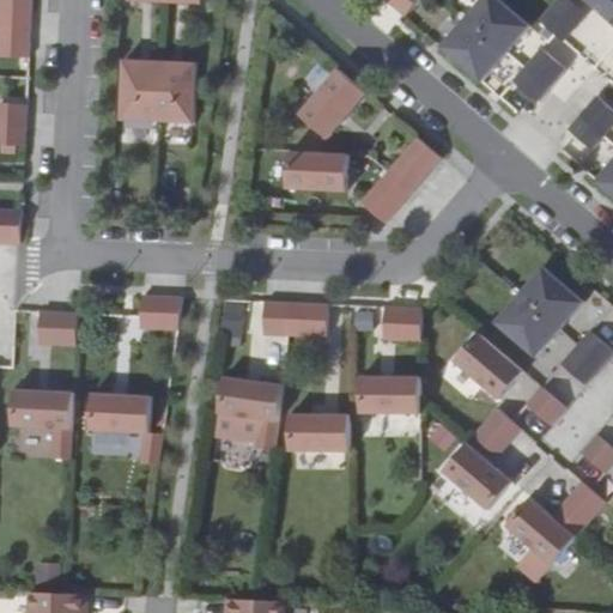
[(32,0),(5,0),(5,26),(31,28),(32,0)]
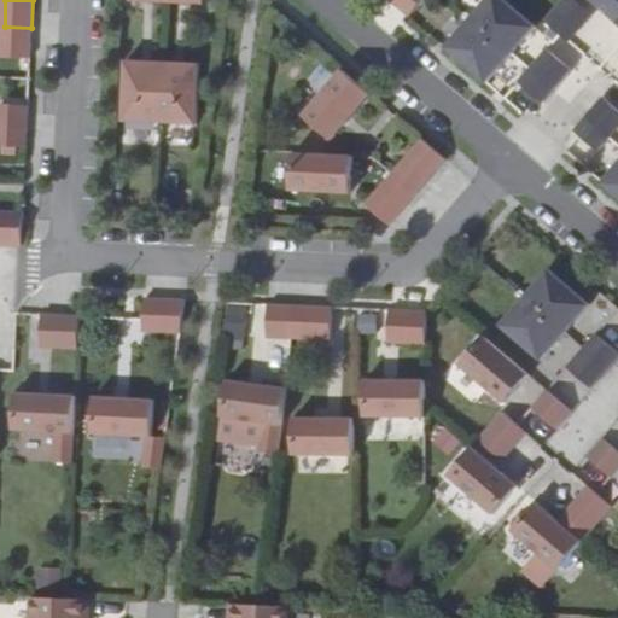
[(390,0),(409,16),(423,0),(390,0)]
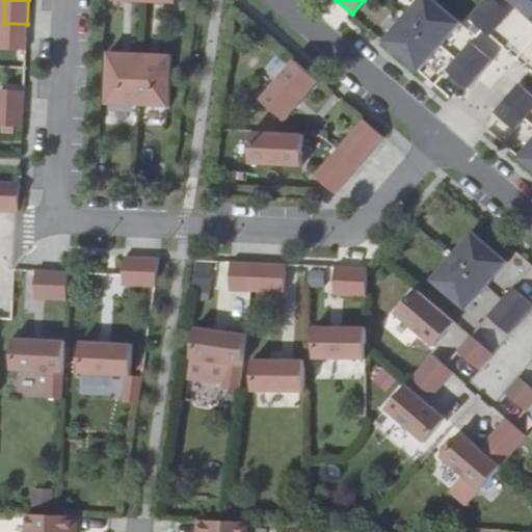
[(460,24),(432,0),(418,0),(404,17),(440,47),(441,46),(460,24)]
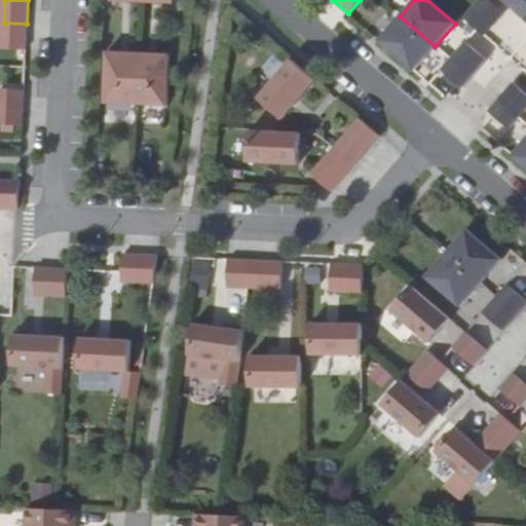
[(490,0),(479,0),(463,17),(484,35),(504,12),(490,0)]
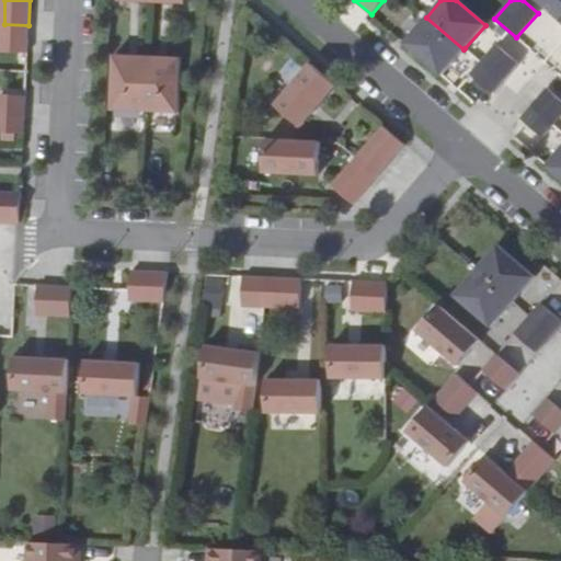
[(560,0),(536,0),(560,21),(560,0)]
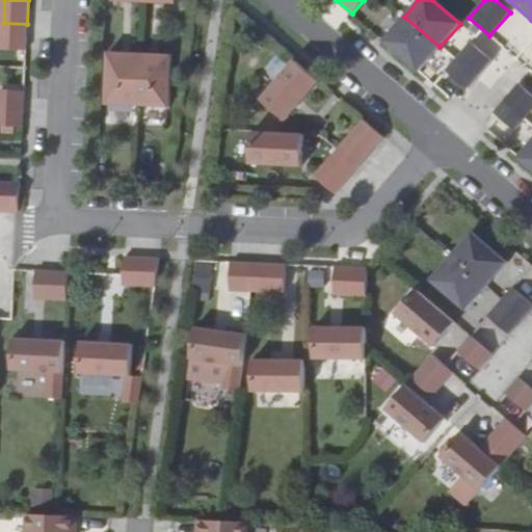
[(404,17),(383,41),(419,72),(440,47),(404,17)]
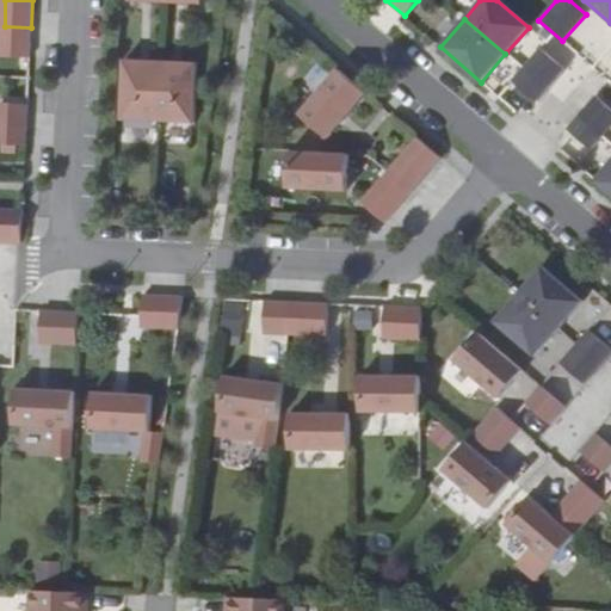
[(31,28),(5,26),(4,57),(30,57),(31,28)]
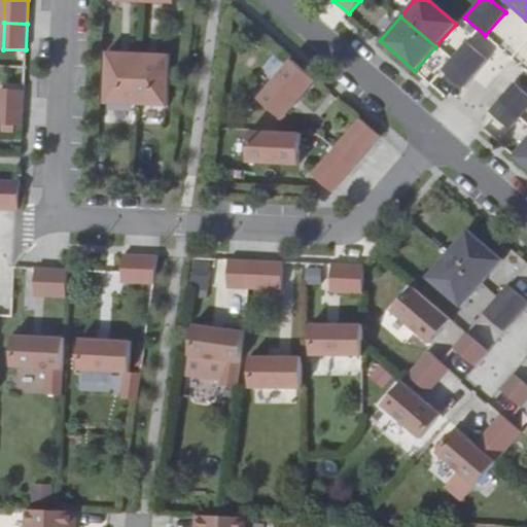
[(452,59),(471,76),(487,59),(466,41),(452,59)]
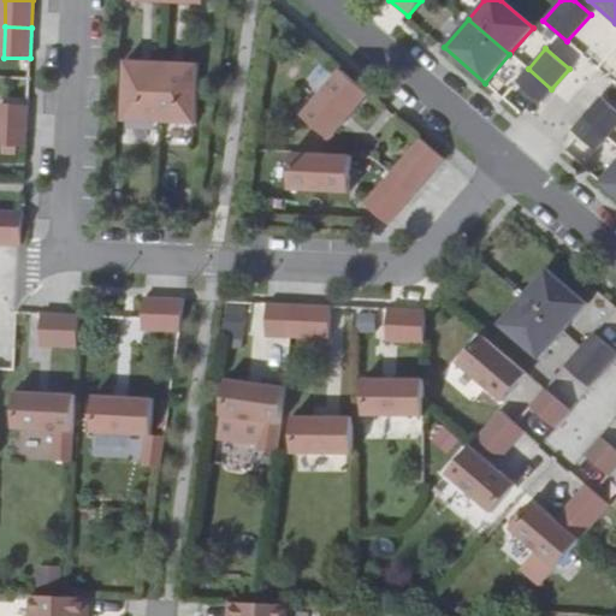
[(163,61),(125,60),(123,120),(159,122),(163,61)]
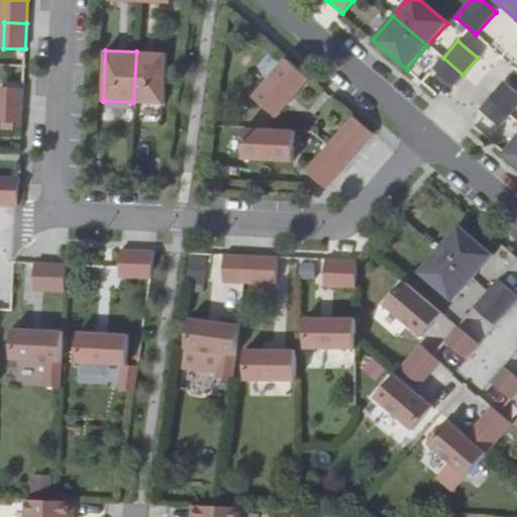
[(167,54),(136,52),(133,102),(165,104),(167,54)]
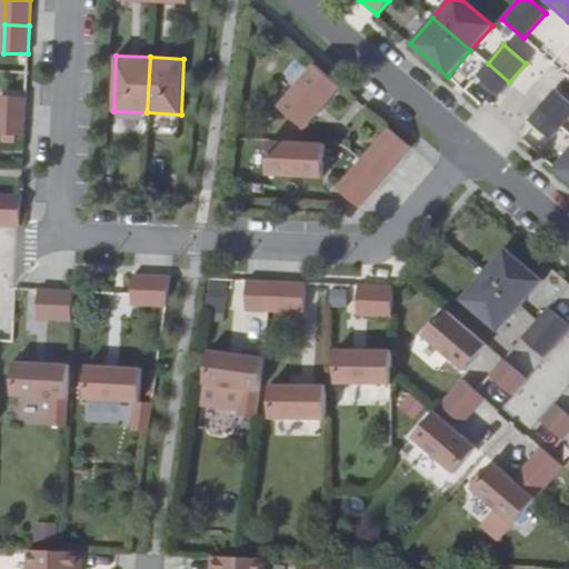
[(499,95),(509,82),(488,63),(477,76),(499,95)]
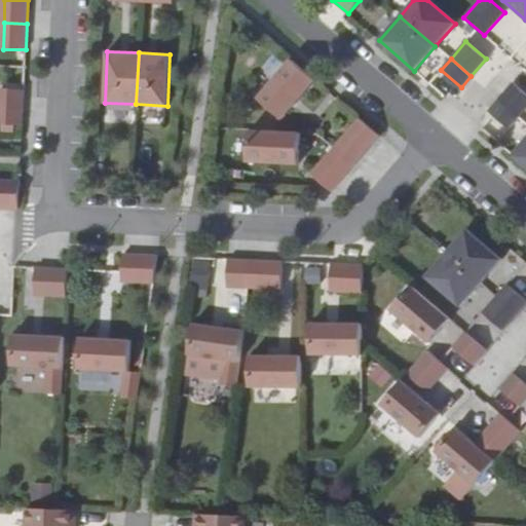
[(315,80),(292,60),(258,99),(282,119),(315,80)]
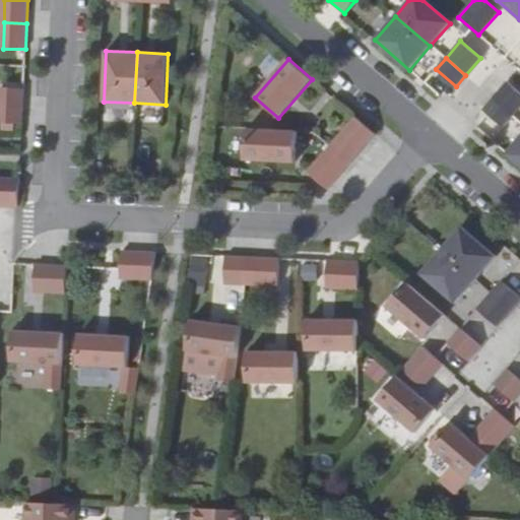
[(519,92),(507,82),(493,99),(513,116),(519,107),(519,92)]
